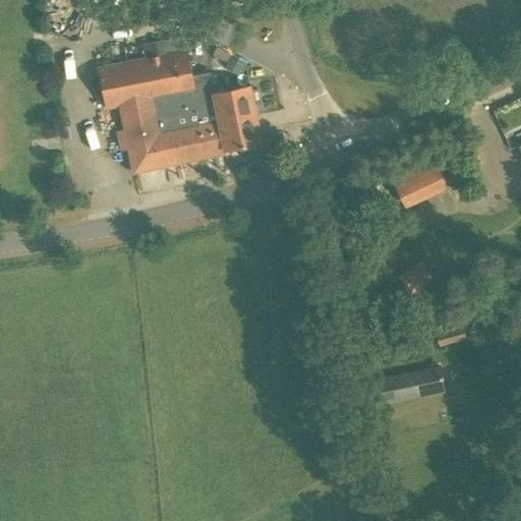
[(111,0),(107,14),(118,18),(124,0),(122,0),(111,0)]
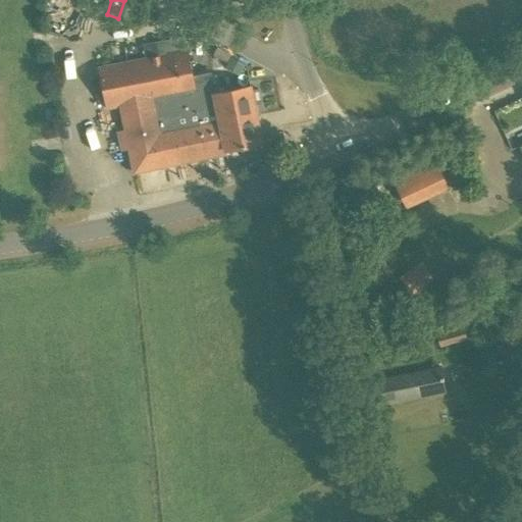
[(194,74),(189,49),(98,65),(101,81),(99,82),(97,83),(96,84),(96,85),(96,87),(95,88),(96,89),(96,91),(97,93),(98,94),(98,95),(100,95),(101,96),(104,96),(106,109),(119,107),(123,129),(117,131),(120,151),(127,149),(133,173),(226,155),(224,149),(262,141),(255,104),(261,103),(258,88),(252,89),(251,86),(215,93),(211,71),(194,74)]
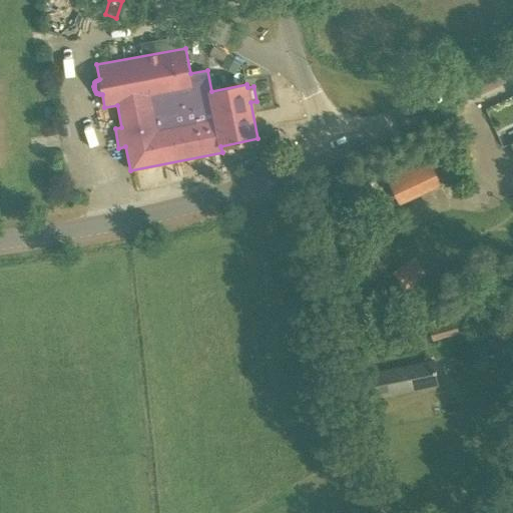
[(235,73),(240,64),(226,56),(221,65),(235,73)]
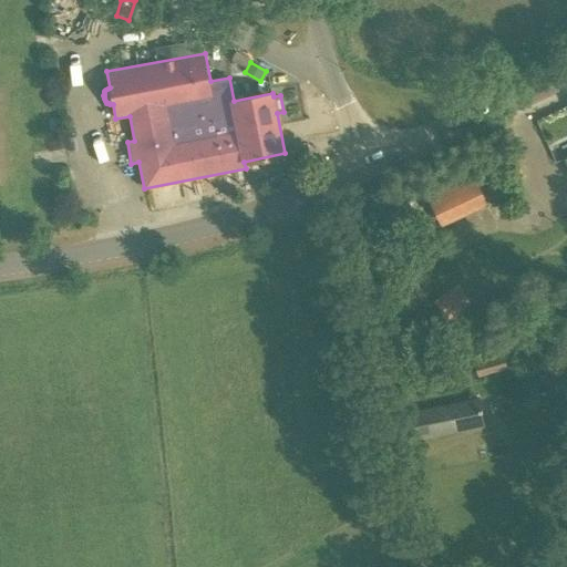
[(100,209),(98,198),(82,202),(83,212),(100,209)]
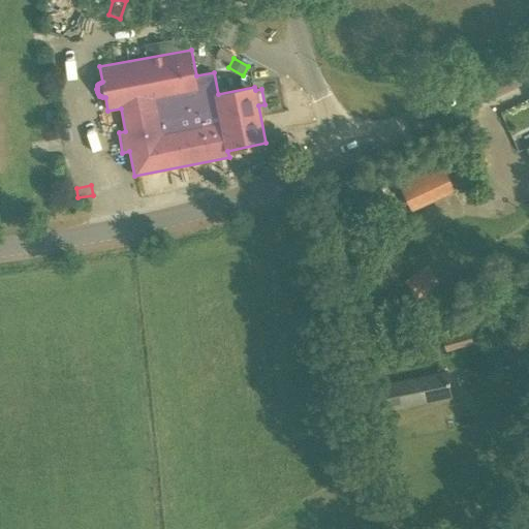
[(468,332),(441,340),(445,352),(471,344),(468,332)]
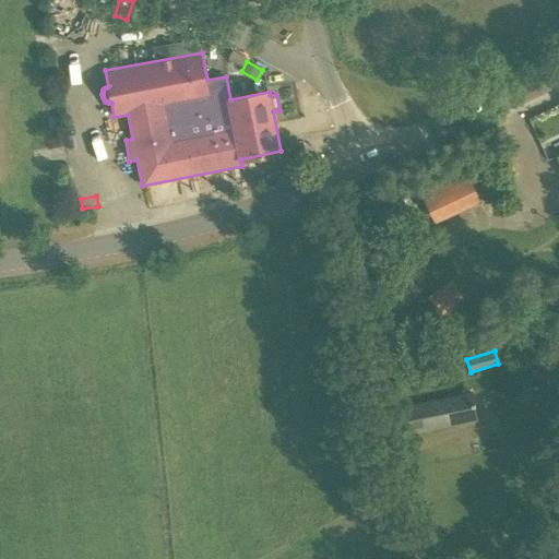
[(405,435),(473,421),(470,395),(401,411),(405,435)]
